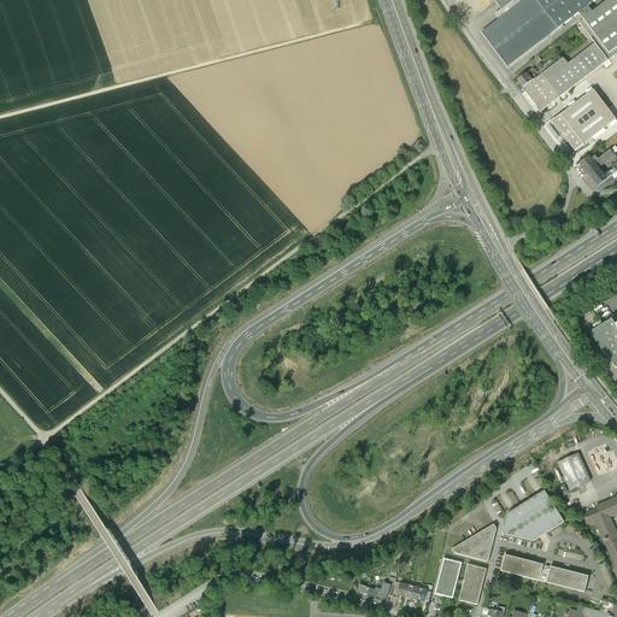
[(524,0),(498,21),(481,33),(507,68),(579,13),(588,7),(597,0),(524,0)]
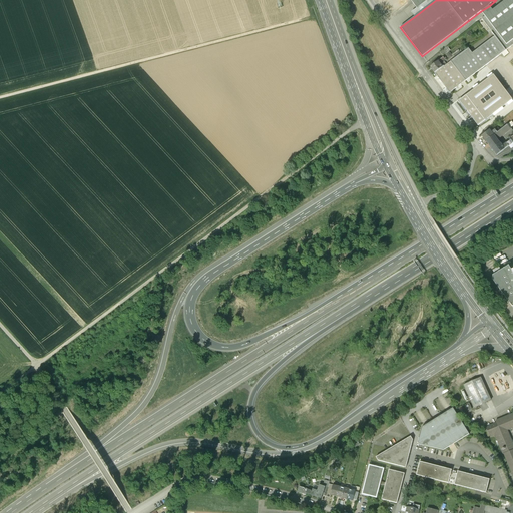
[(410,0),(417,8),(411,12),(414,17),(436,0),(410,0)]
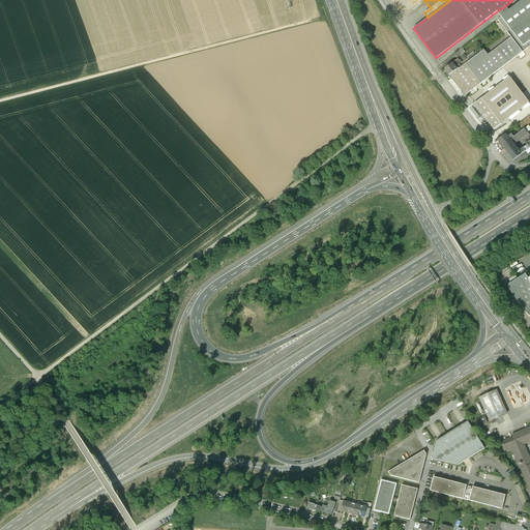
[(529,0),(523,0),(508,10),(505,6),(497,11),(501,17),(498,20),(511,37),(522,53),(529,46),(529,0)]
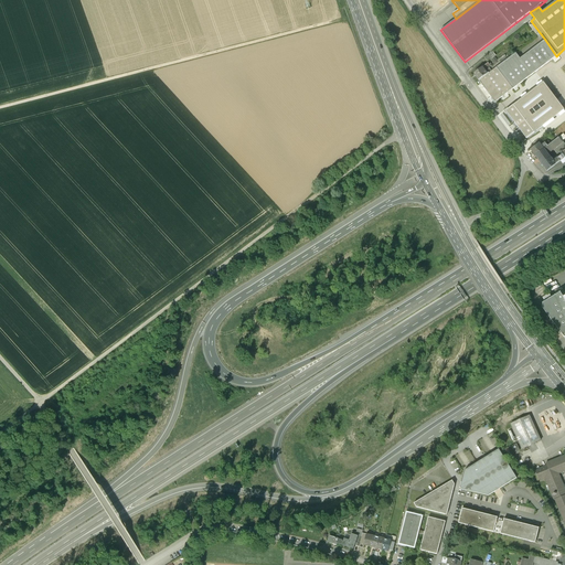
[(520,59),(515,53),(497,67),(512,89),(556,56),(545,40),(520,59)]
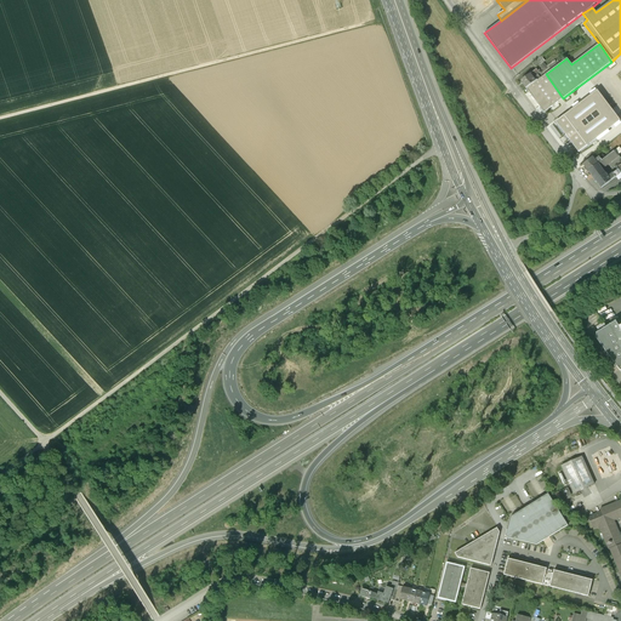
[(536,66),(537,67),(545,61),(541,57),(533,63),(535,67),(536,66)]
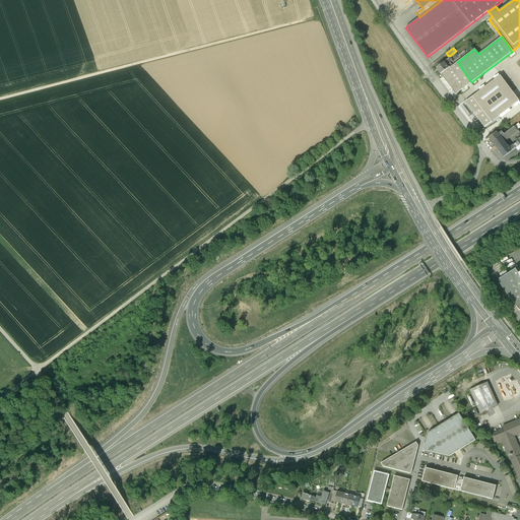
[(469,53),(467,50),(465,52),(464,51),(457,56),(455,53),(452,55),(455,59),(453,61),(447,66),(448,68),(469,53)]
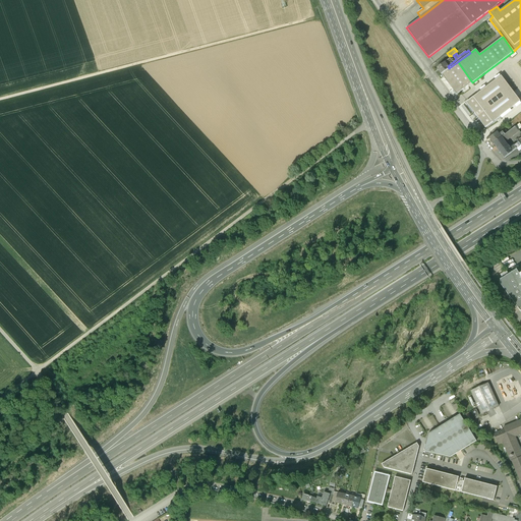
[(439,70),(442,74),(449,68),(448,66),(447,65),(445,62),(437,68),(438,69),(437,69),(439,71),(439,70)]
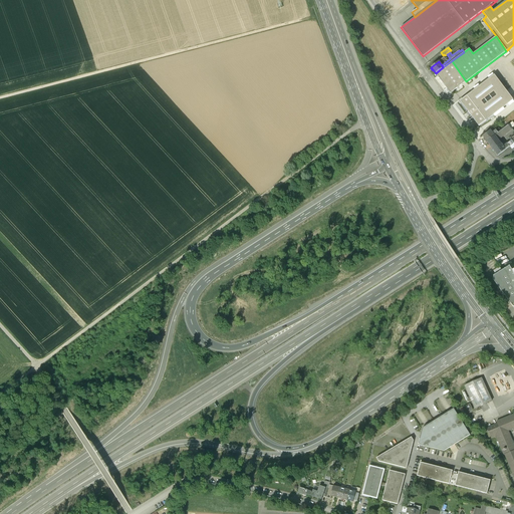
[(451,93),(466,81),(452,61),(436,73),(451,93)]
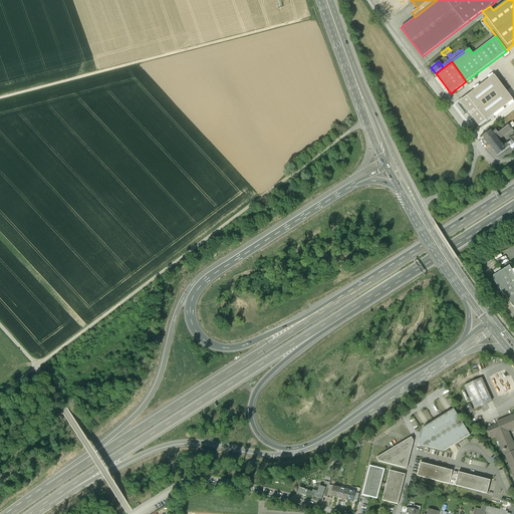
[(494,74),(460,100),(479,125),(513,99),(494,74)]
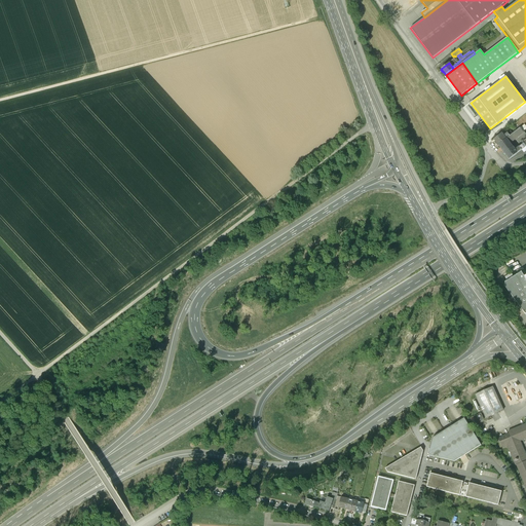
[(525,126),(524,124),(510,136),(506,139),(510,143),(524,132),(524,130),(525,128),(525,126)]
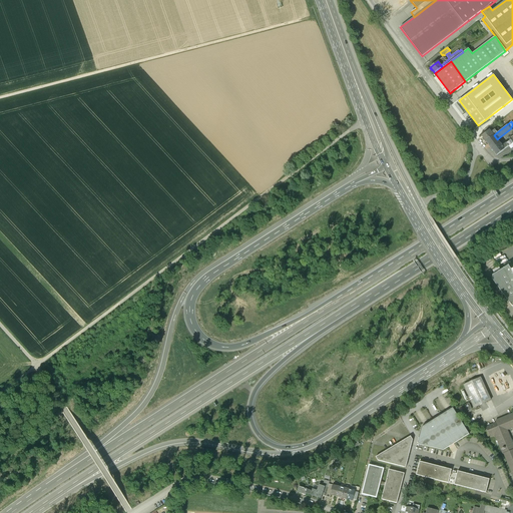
[(482,135),(486,141),(494,135),(497,132),(495,130),(493,131),(492,133),(489,129),(482,135)]
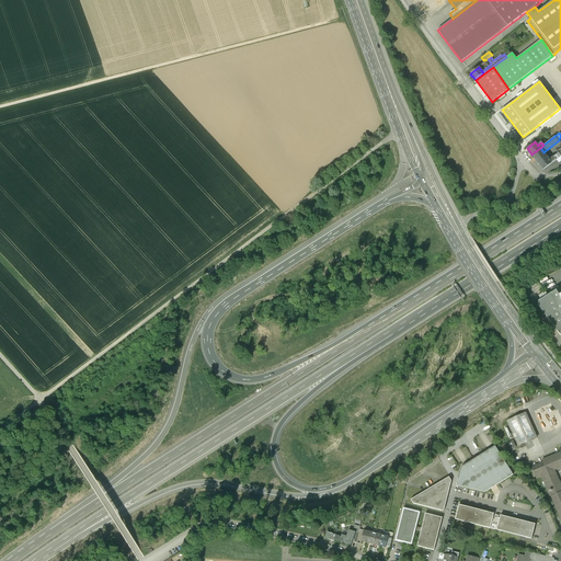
[(531,155),(538,163),(547,157),(544,152),(540,148),(531,155)]
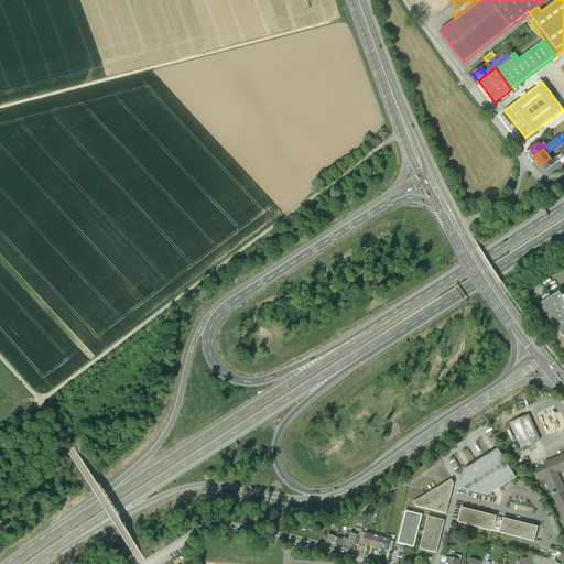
[(563,156),(563,149),(561,152),(562,153),(553,160),(552,161),(550,158),(541,164),(546,171),(560,161),(563,156)]
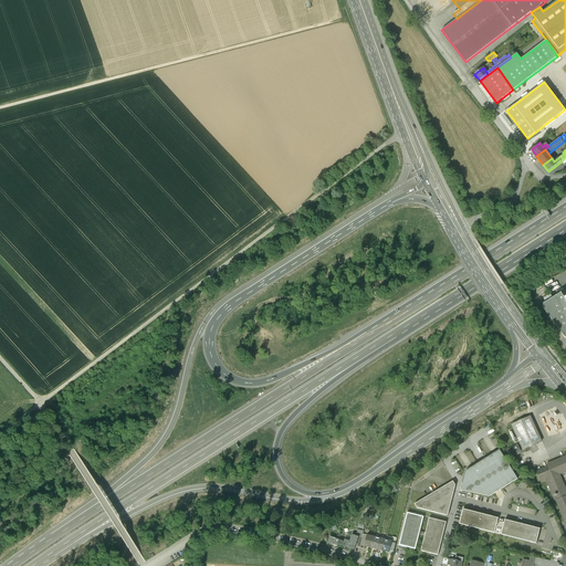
[(564,337),(565,337),(565,302),(564,297),(561,293),(543,304),(543,307),(564,337)]
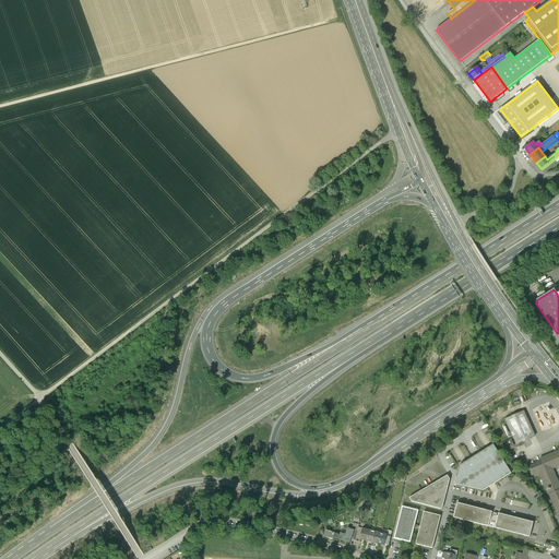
[(558,419),(550,402),(532,409),(542,431),(558,423),(558,419)]
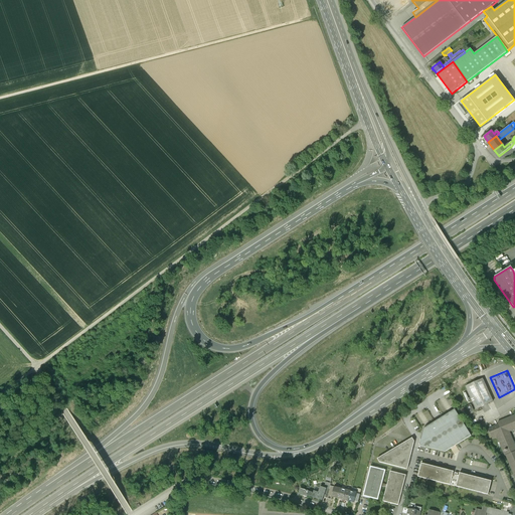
[(493,401),(483,378),(465,386),(476,409),(493,401)]
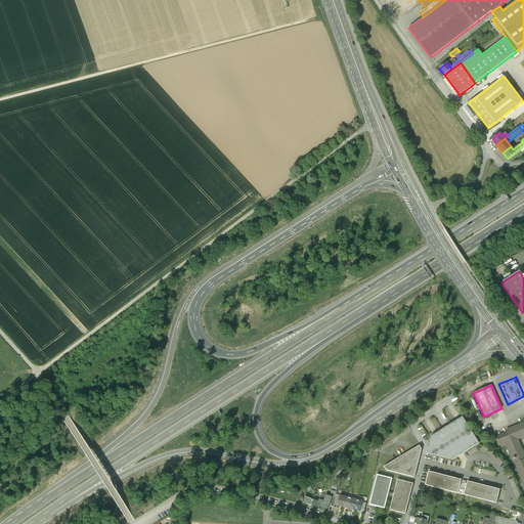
[(428,453),(453,460),(480,443),(463,417),(431,436),(428,453)]
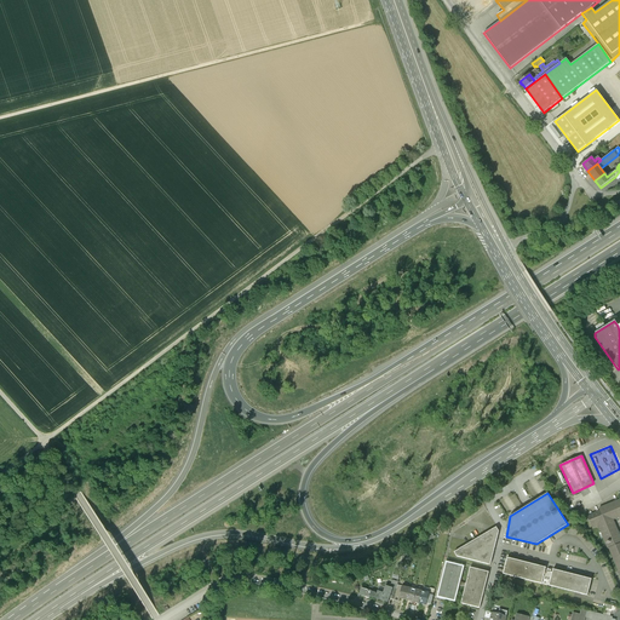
[(619,515),(619,499),(600,507),(601,510),(587,516),(592,528),(598,526),(618,572),(619,569),(619,540),(612,520),(619,515)]
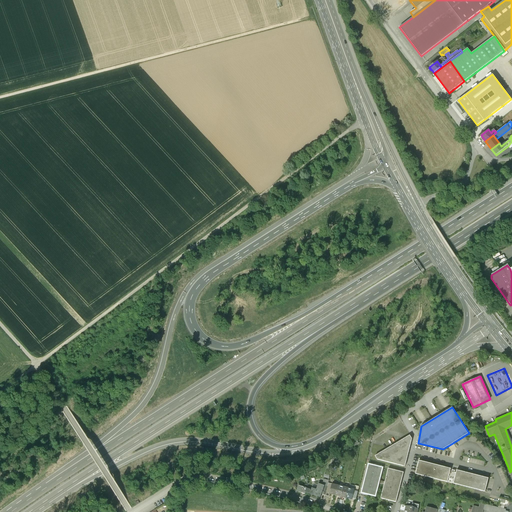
[(405,467),(412,439),(410,436),(376,456),(378,460),(405,467)]
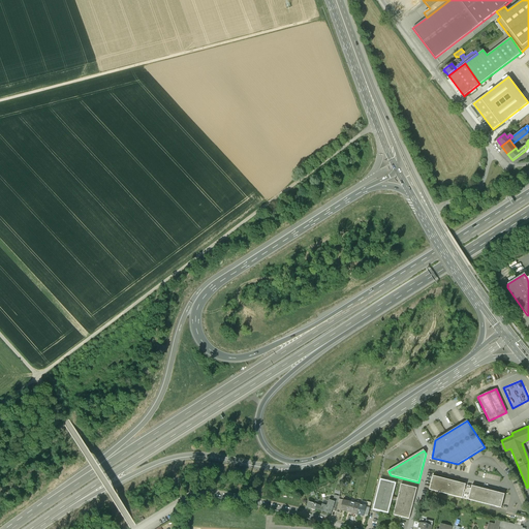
[(469,497),(469,500),(501,508),(505,495),(472,487),(471,489),(470,489),(470,487),(467,486),(467,488),(465,488),(466,485),(433,476),(430,490),(462,498),(463,495),(469,497)]
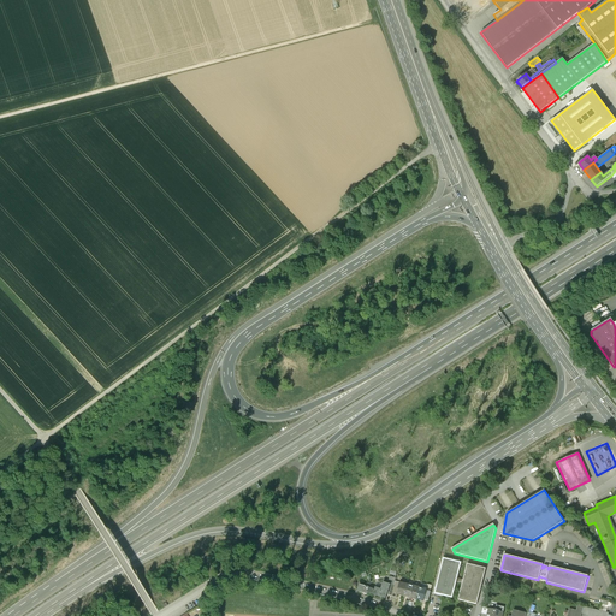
[(452,598),(457,582),(457,579),(462,562),(444,558),(434,593),(452,598)]
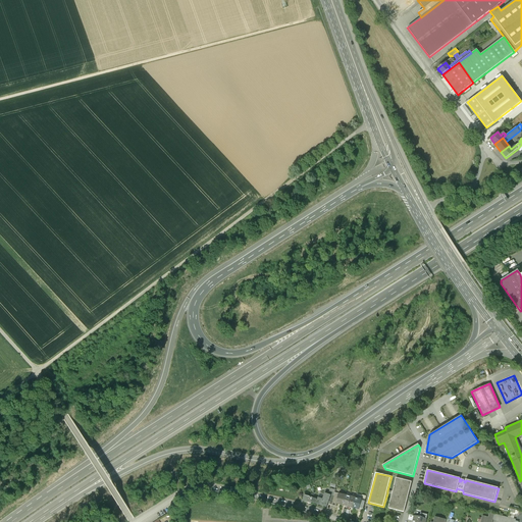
[(393,491),(387,490),(387,493),(392,494),(388,509),(404,513),(412,482),(396,478),(393,491)]
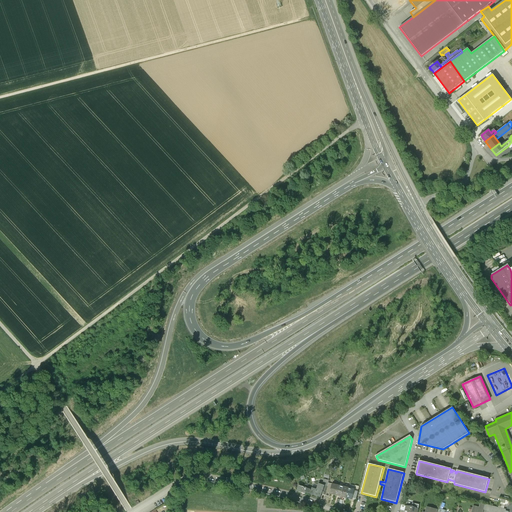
[(311,491),(307,489),(306,493),(320,498),(322,494),(325,486),(322,485),(319,484),(317,490),(312,488),(311,491)]
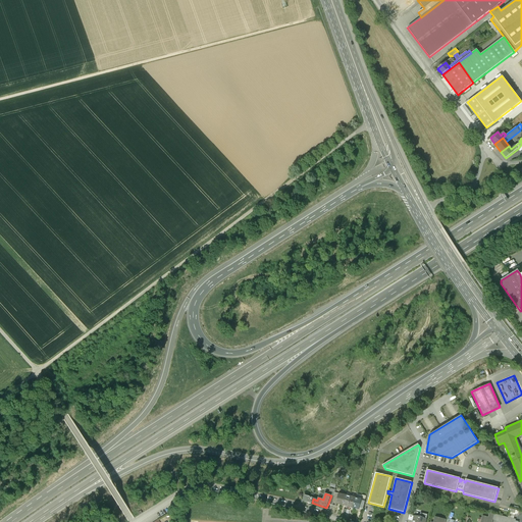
[(336,505),(342,506),(345,496),(338,493),(336,505)]
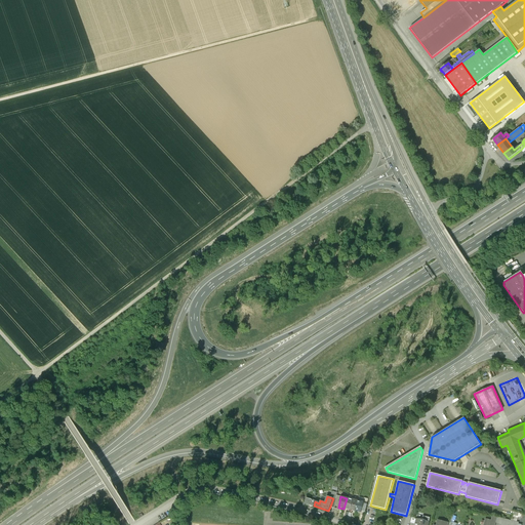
[(307,498),(305,505),(314,508),(314,506),(315,501),(307,498)]
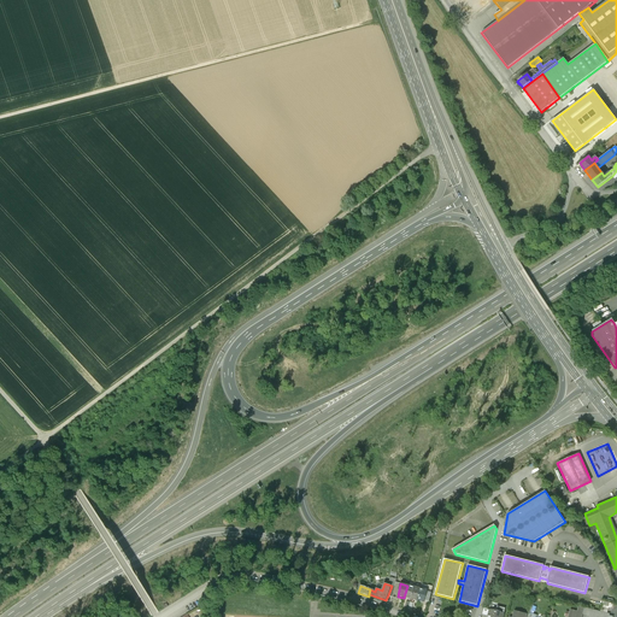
[(404,598),(411,600),(415,587),(407,586),(404,598)]
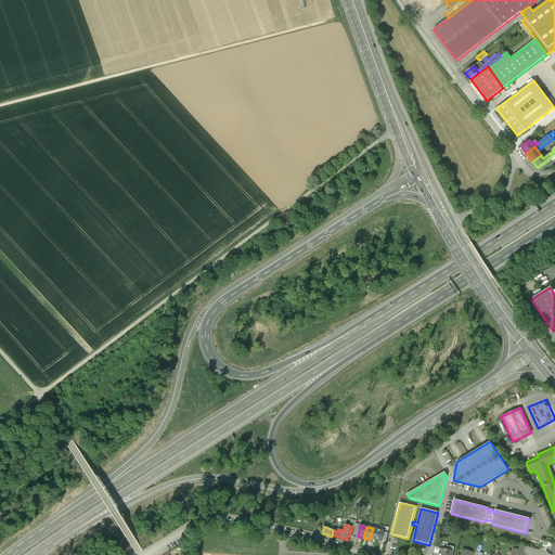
[(378,530),(373,528),(370,540),(376,541),(378,530)]
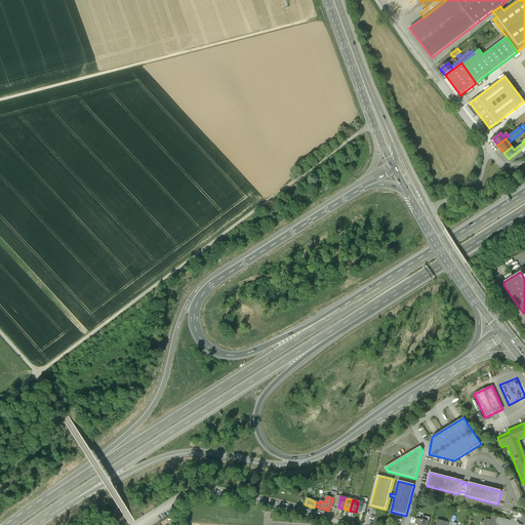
[(364,502),(358,501),(356,512),(361,513),(364,502)]
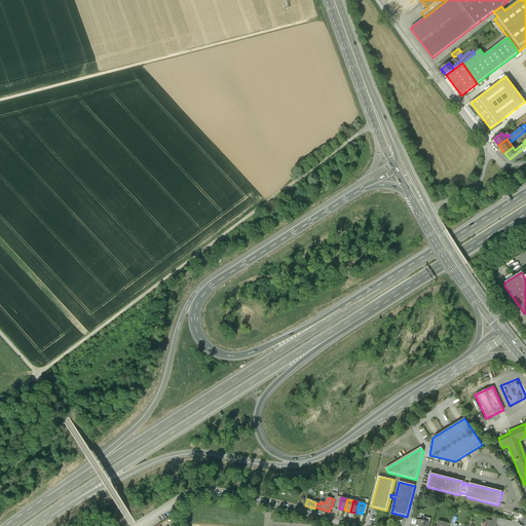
[(518,522),(521,514),(515,512),(512,520),(518,522)]
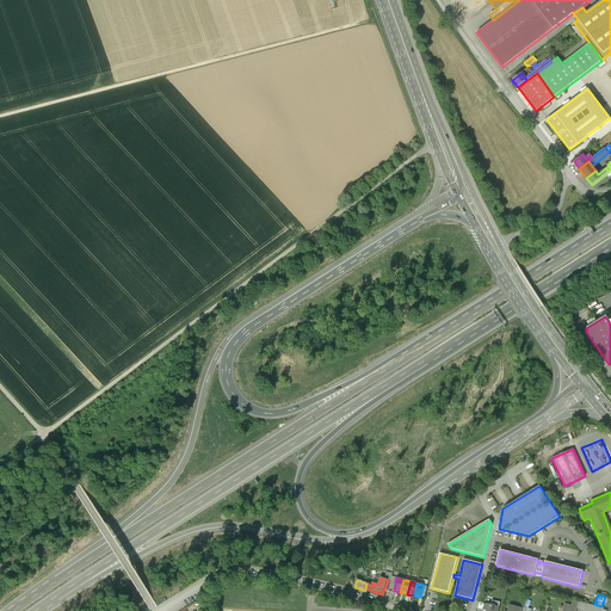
[(576,610),(578,609),(579,602),(574,600),(573,606),(566,604),(563,610),(576,610)]
